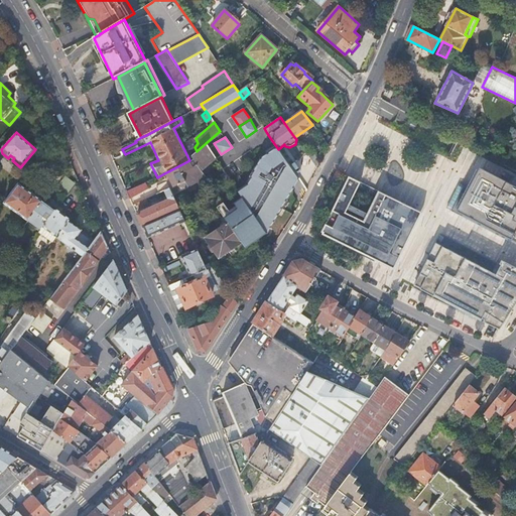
[(203,170),(216,157),(206,143),(197,151),(191,155),(192,159),(196,165),(192,166),(182,172),(186,182),(189,187),(207,176),(203,170)]
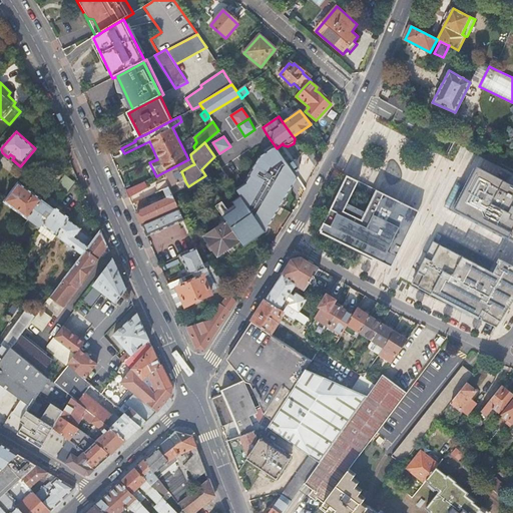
[(238,192),(241,197),(263,228),(266,225),(269,226),(276,213),(275,213),(284,199),(291,188),(296,178),(297,178),(276,149),(275,147),(274,147),(260,156),(248,175),(250,176),(245,183),(247,186),(238,192)]
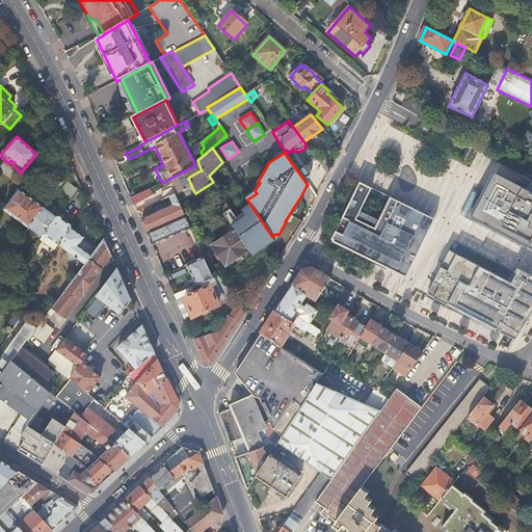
[(315,158),(327,175),(331,166),(323,155),(320,154),(315,158)]
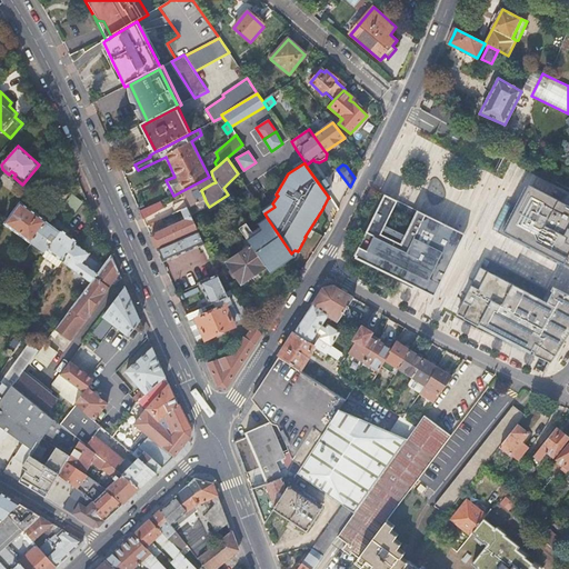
[(193,207),(206,201),(201,190),(212,183),(209,177),(186,189),(193,207)]
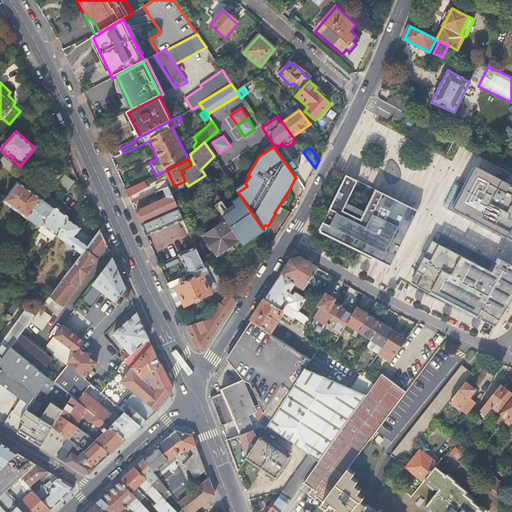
[(473,178),(479,168),(475,166),(461,193),(465,195),(469,186),(471,187),(475,179),(473,178)]
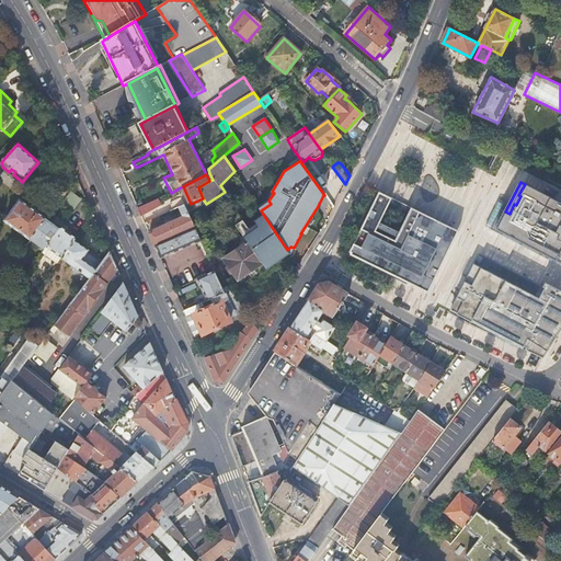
[(560,203),(525,184),(518,195),(521,196),(516,205),(514,204),(510,214),(505,212),(495,231),(554,263),(557,259),(560,261),(560,203)]
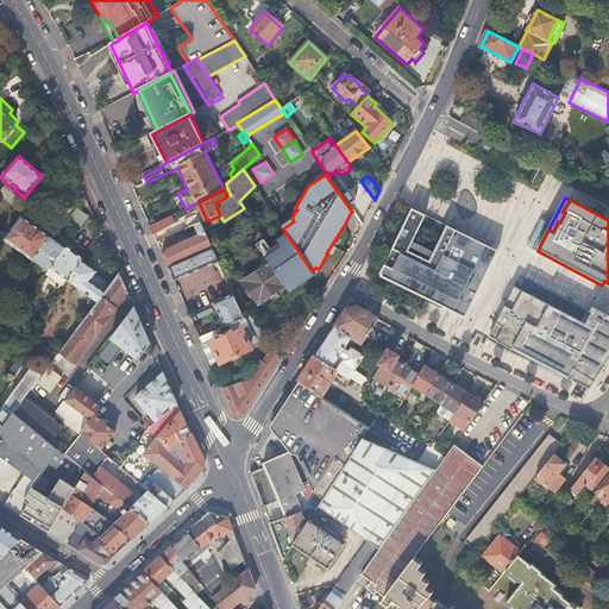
[(203,223),(207,221),(199,202),(194,205),(200,215),(203,223)]
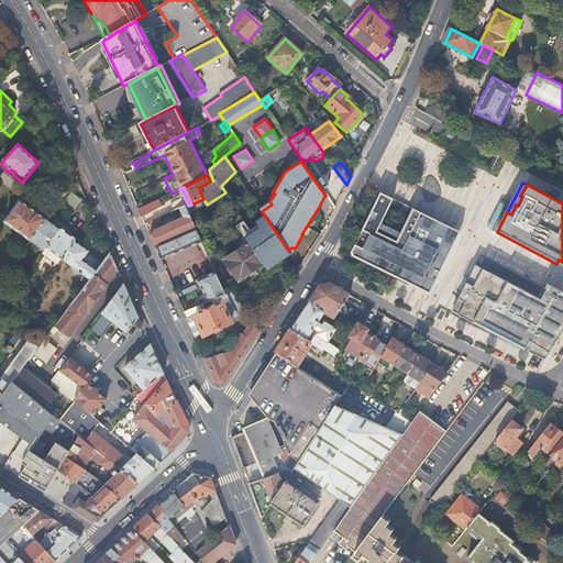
[(362,230),(350,255),(429,295),(453,245),(446,242),(453,229),(412,209),(400,233),(396,242),(376,232),(381,223),(393,199),(381,192),(364,225),(372,229),(370,234),(362,230)]
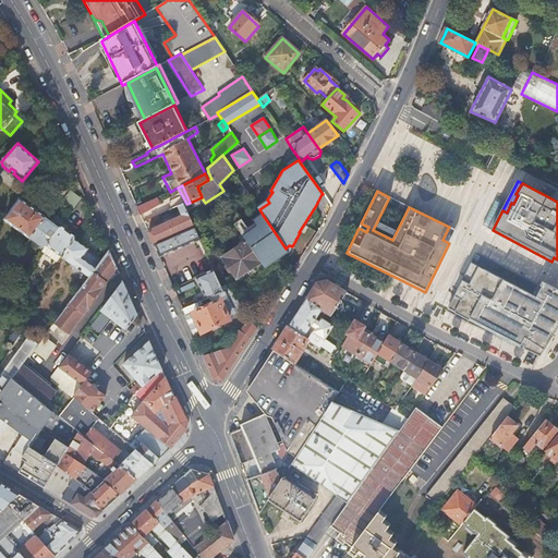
[(141,214),(141,215),(162,206),(159,196),(137,207),(141,214)]
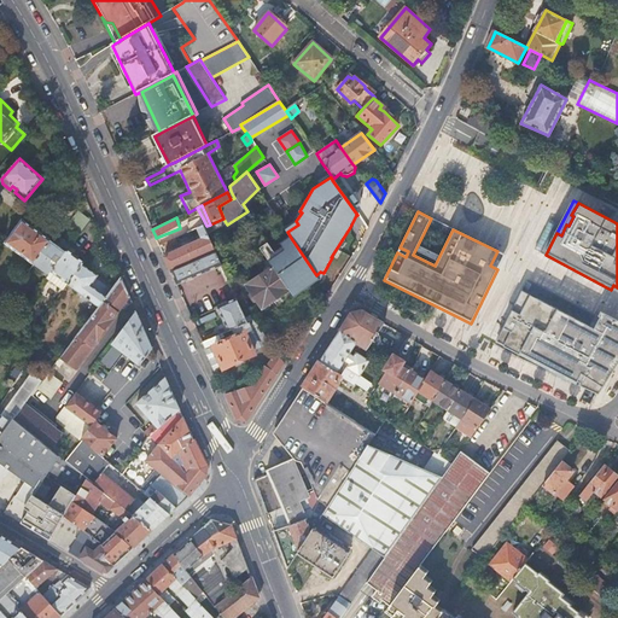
[(199,228),(205,226),(207,226),(203,219),(186,225),(190,233),(199,228)]
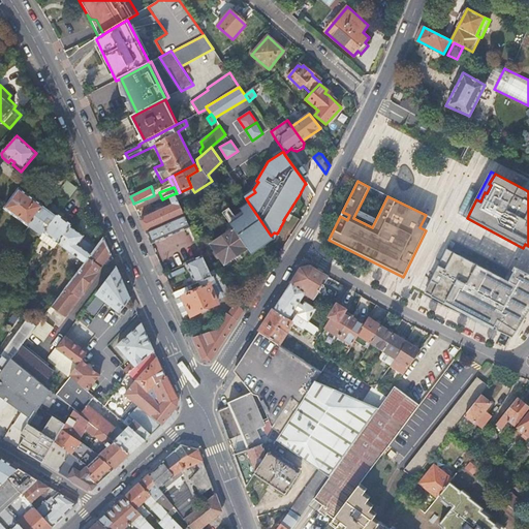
[(253,189),(244,195),(246,198),(255,192),(253,189)]
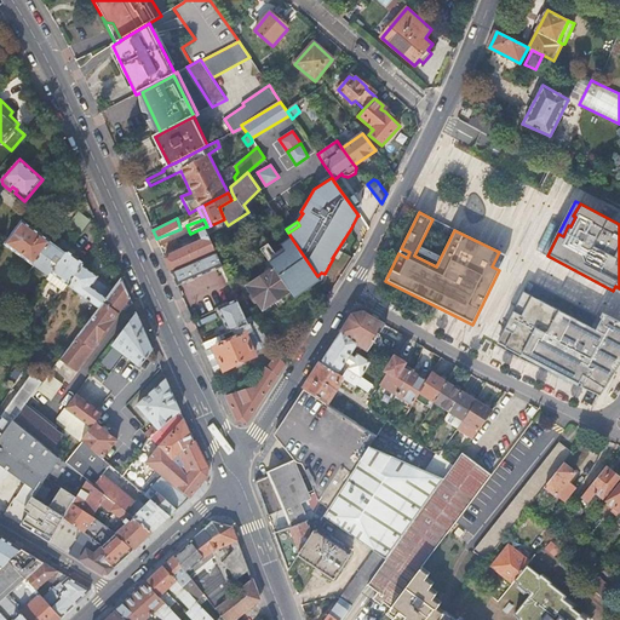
[(12,240),(6,247),(35,268),(52,244),(41,236),(44,234),(44,231),(38,227),(35,228),(33,230),(23,224),(17,230),(16,229),(9,237),(12,240)]
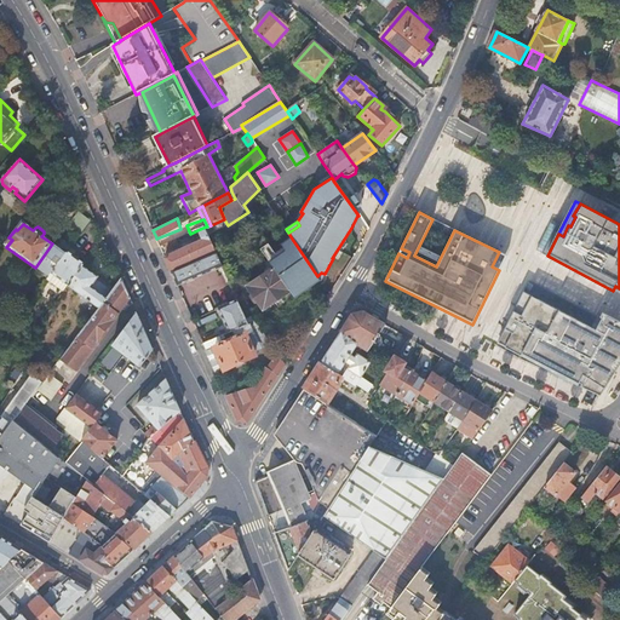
[(166,259),(171,270),(217,251),(206,227),(200,229),(205,241),(166,258),(166,259)]
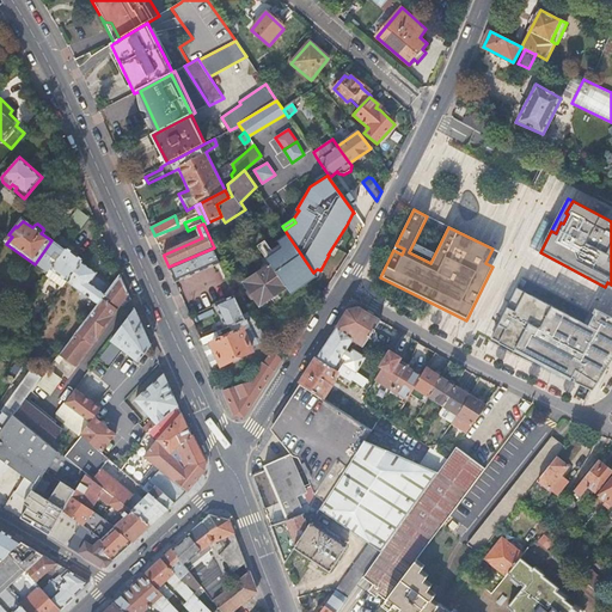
[(540,252),(551,231),(546,228),(534,250),(540,252)]
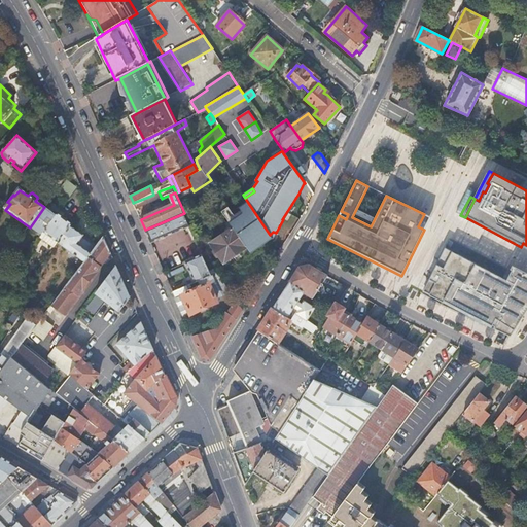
[(250,252),(271,237),(270,235),(248,203),(242,208),(246,214),(230,223),(233,229),(212,244),(223,261),(246,246),(250,252)]
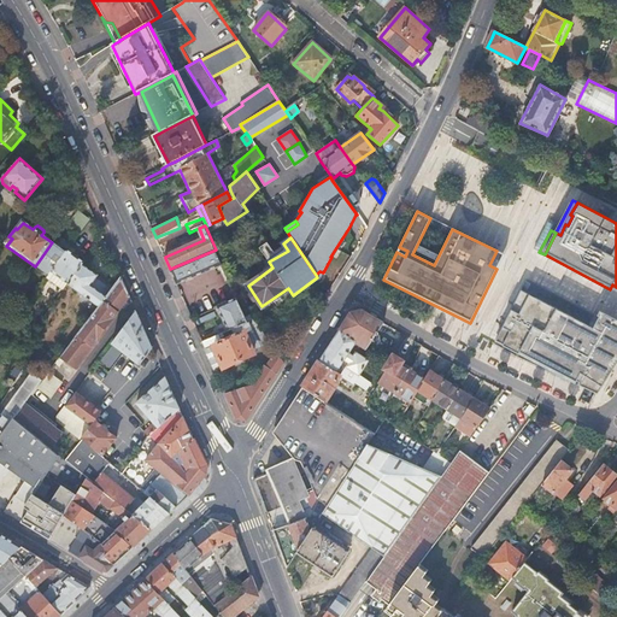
[(52,242),(35,266),(50,277),(66,254),(52,242)]
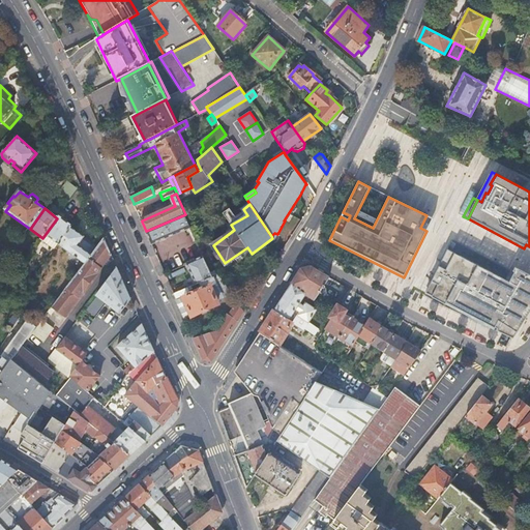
[(377,219),(358,210),(354,218),(373,228),(377,219)]
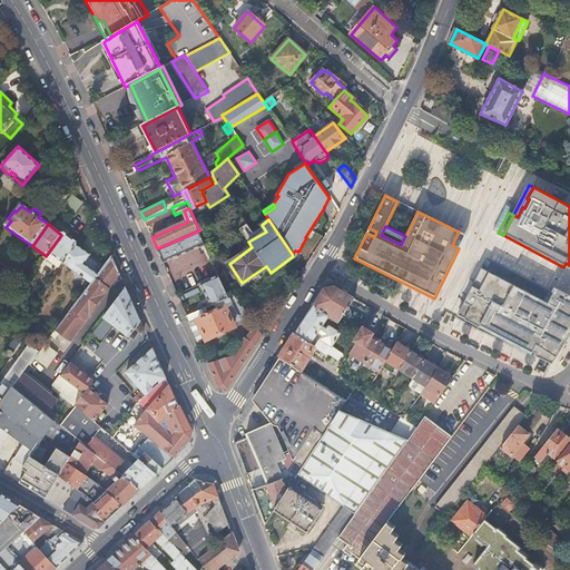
[(369,228),(366,233),(374,237),(376,232),(369,228)]
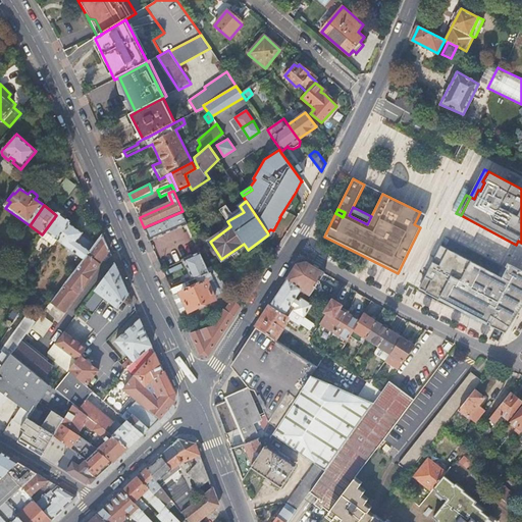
[(144,227),(149,239),(187,222),(183,211),(144,227)]
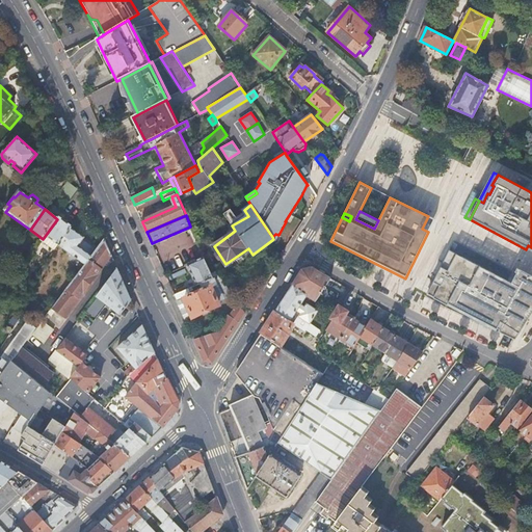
[(57,219),(43,239),(50,244),(52,241),(59,246),(71,232),(74,228),(59,217),(57,219)]
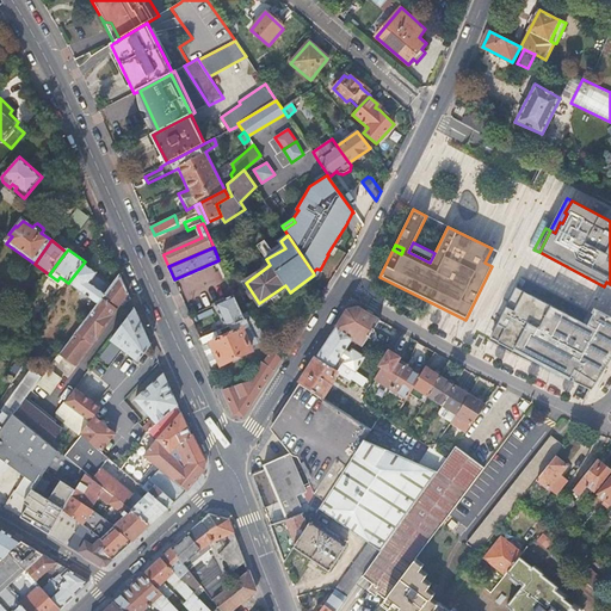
[(68,283),(97,304),(106,292),(92,281),(94,277),(81,266),(68,283)]
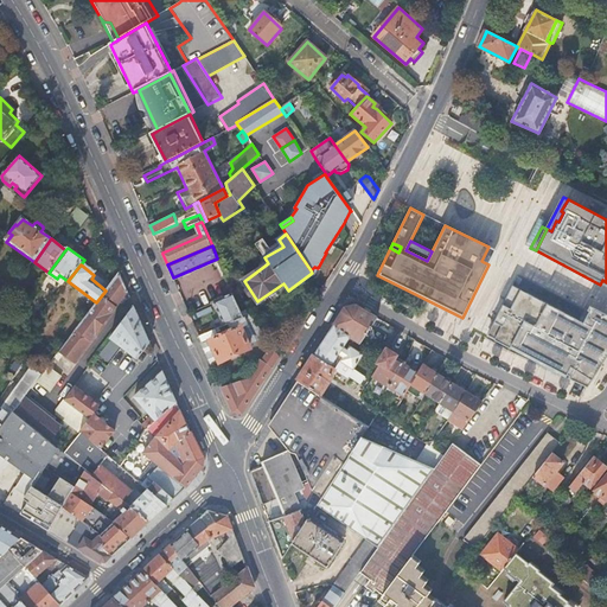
[(96,302),(59,350),(75,362),(128,292),(120,273),(106,291),(96,302)]
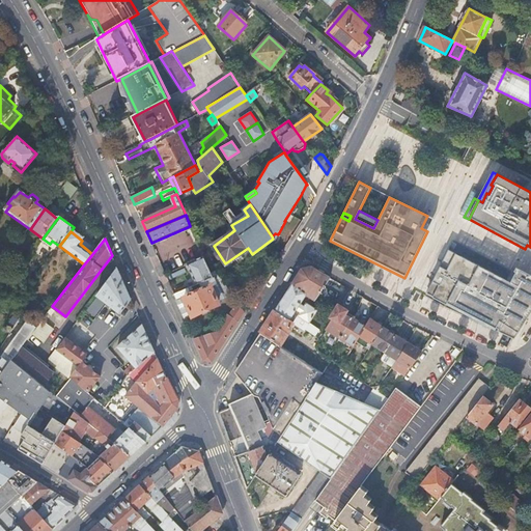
[(503,333),(512,338),(530,309),(530,295),(515,285),(459,256),(463,251),(457,249),(455,254),(448,250),(426,294),(495,330),(496,328),(503,332),(503,333)]
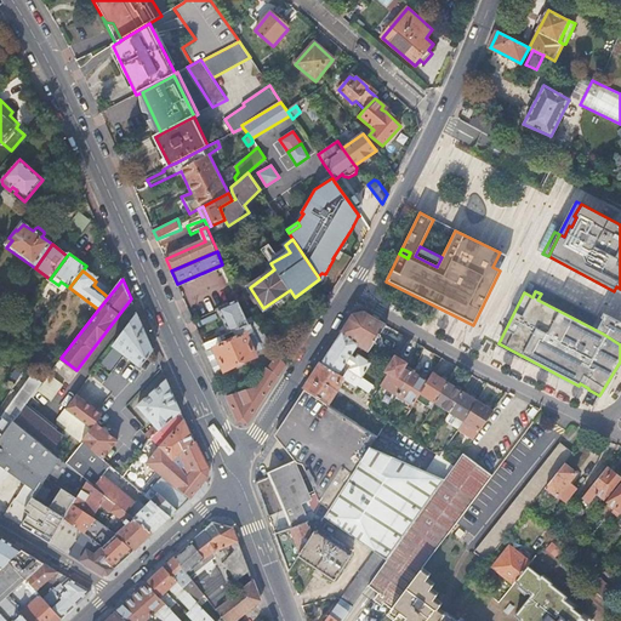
[(250,325),(248,320),(239,300),(220,309),(229,334),(250,325)]
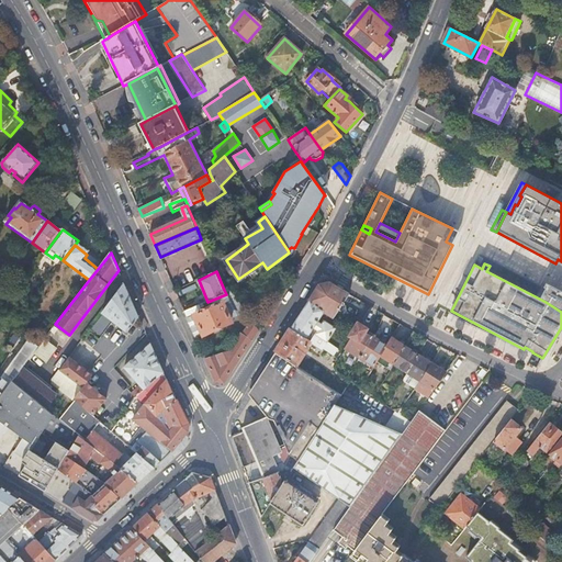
[(338,312),(349,294),(330,283),(321,284),(315,293),(310,301),(330,314),(353,329),(357,325),(338,312)]
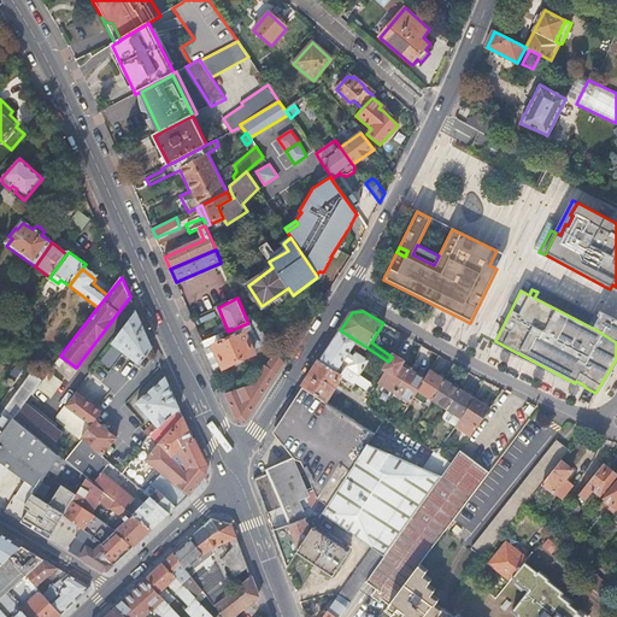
[(137,312),(113,344),(118,346),(142,364),(154,350),(137,312)]
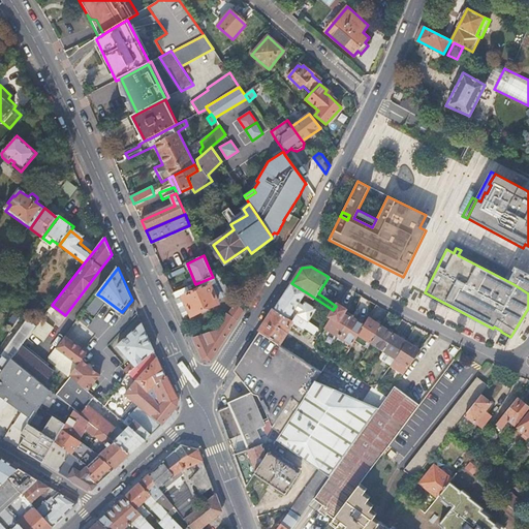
[(528,273),(522,269),(514,284),(528,293),(528,273)]
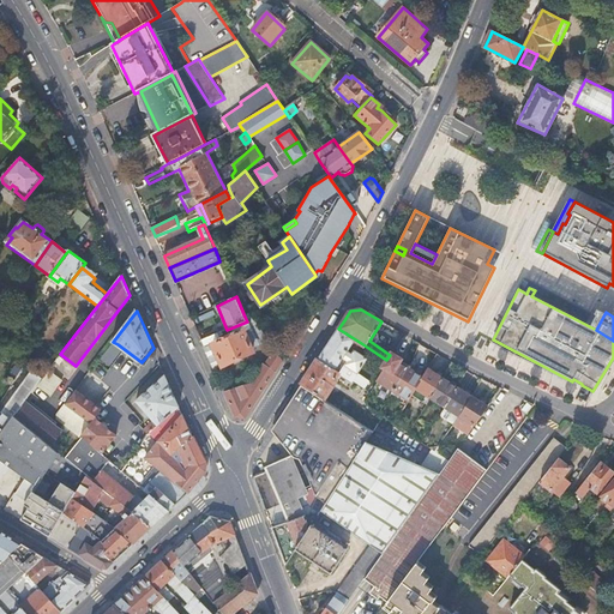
[(208,355),(216,372),(224,367),(223,363),(253,351),(252,348),(270,339),(251,313),(245,317),(247,321),(227,330),(202,341),(208,355)]
